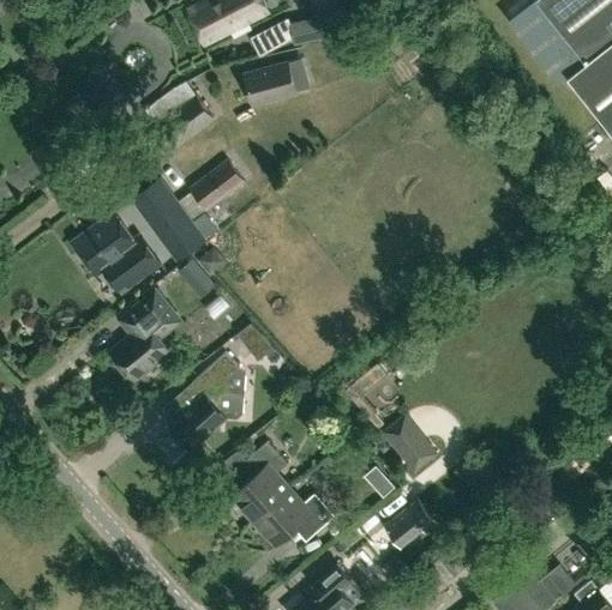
[(259,0),(207,0),(185,11),(202,46),(267,13),(259,0)]
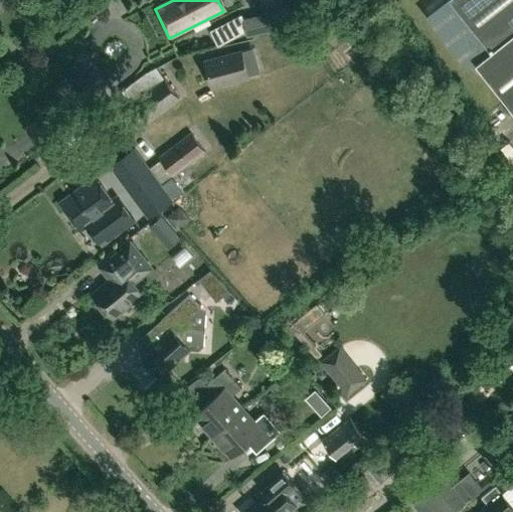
[(512,0),(449,0),(490,51),(475,64),(512,113),(512,0)]
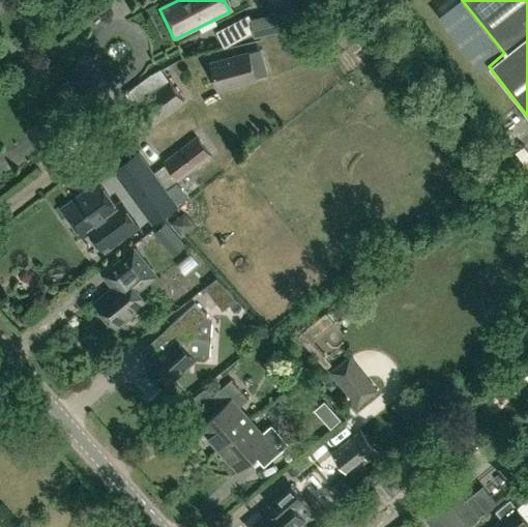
[(251,21),(248,22),(251,33),(253,39),(290,31),(286,13),(251,21)]
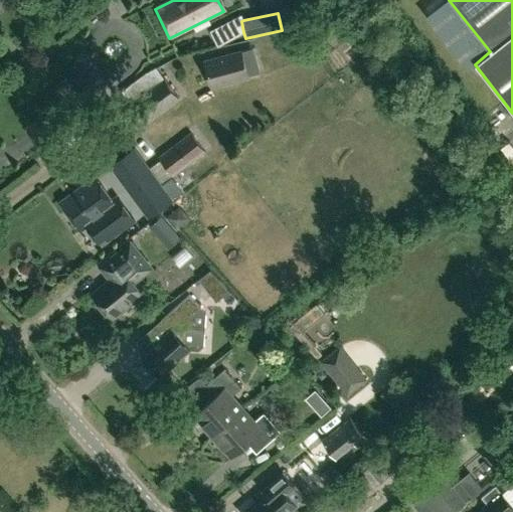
[(316,44),(326,40),(320,26),(310,31),(316,44)]
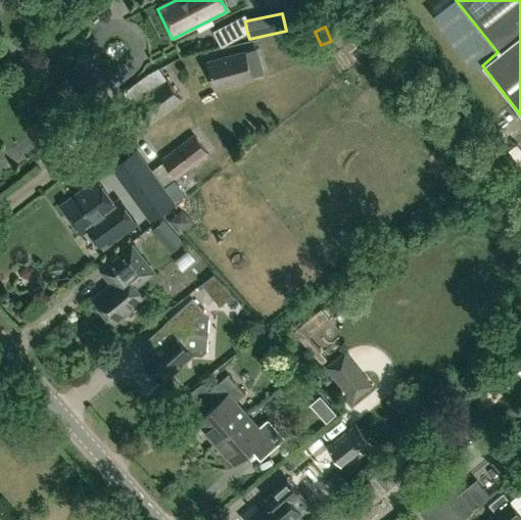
[(215,89),(263,77),(256,51),(207,64),(215,89)]
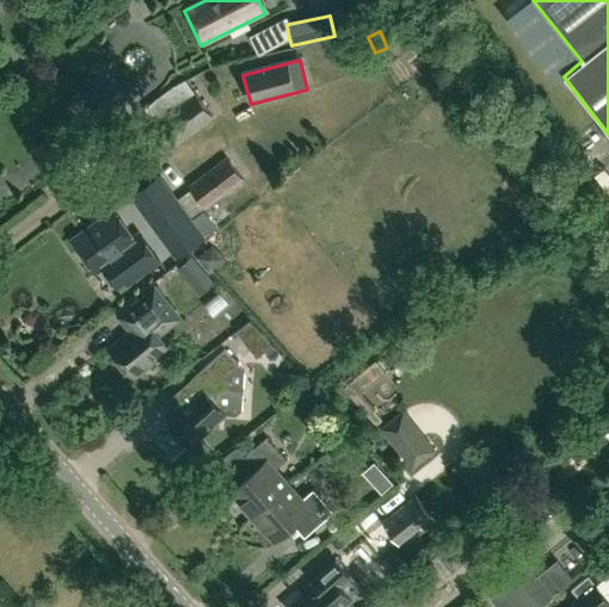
[(171,148),(210,118),(194,95),(154,124),(171,148)]
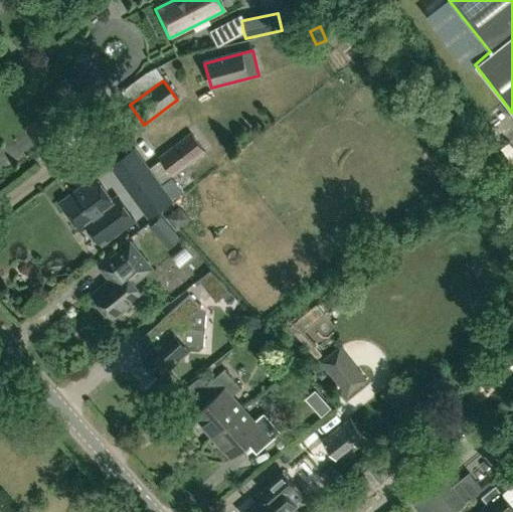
[(170,179),(203,155),(188,134),(155,159),(170,179)]
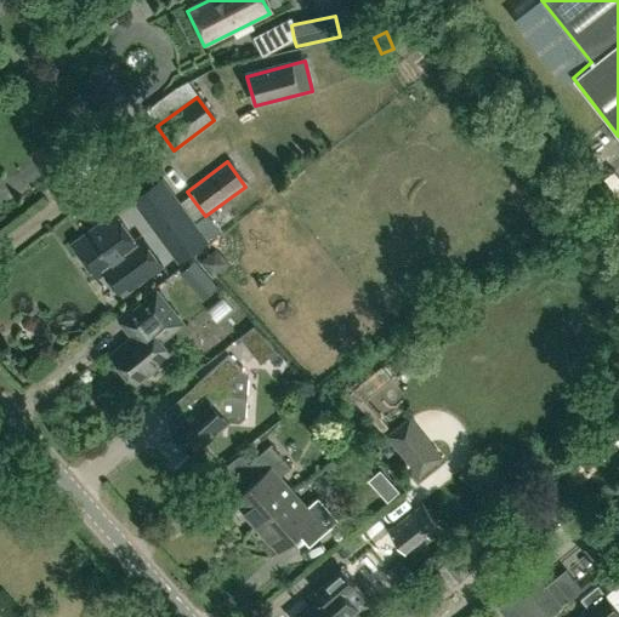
[(159,183),(134,201),(165,245),(179,262),(204,244),(203,244),(191,227),(176,206),(159,183)]
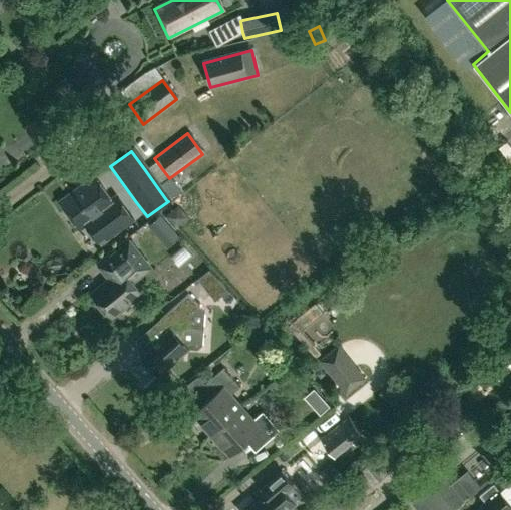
[(79,228),(91,220),(105,239),(132,220),(118,200),(113,203),(94,177),(60,202),(79,228)]
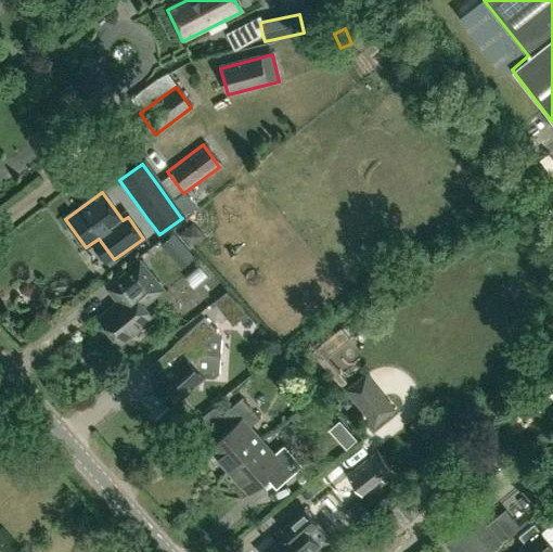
[(146,219),(138,226),(149,241),(157,235),(146,219)]
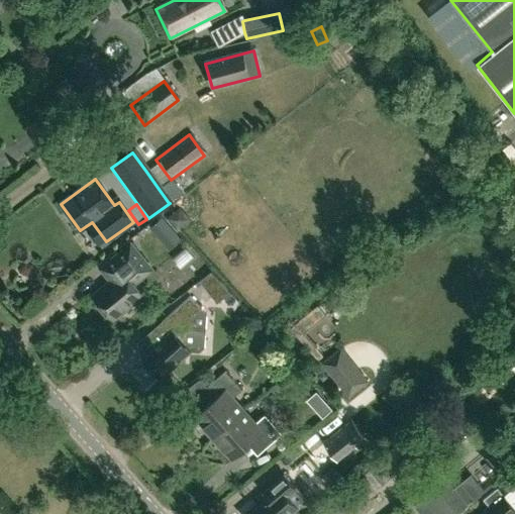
[(160,219),(147,230),(167,251),(179,240),(160,219)]
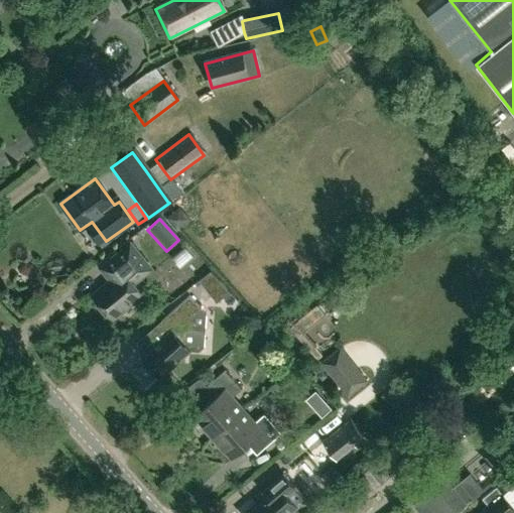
[(109,318),(138,294),(128,283),(145,269),(129,250),(102,272),(112,284),(94,299),(109,318)]
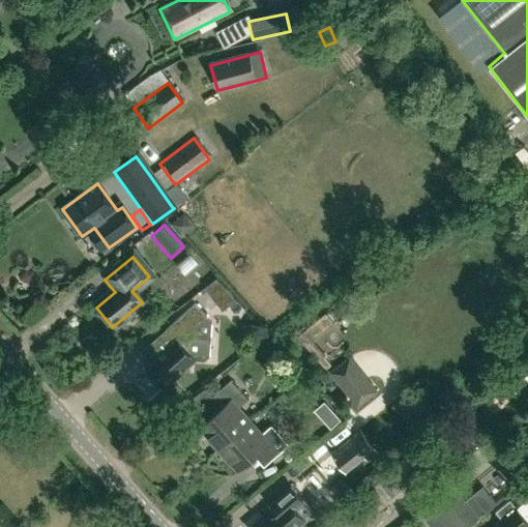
[(221,313),(233,302),(214,281),(203,290),(221,313)]
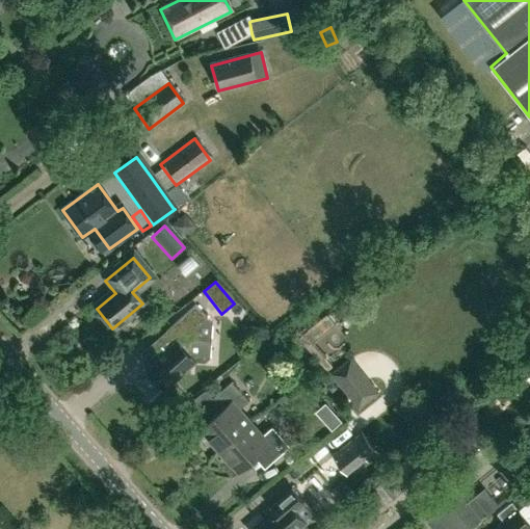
[(210,359),(210,344),(205,338),(197,337),(199,323),(205,318),(194,306),(165,332),(176,342),(164,352),(158,352),(155,354),(155,361),(146,368),(164,389),(183,374),(189,373),(189,367),(193,363),(205,363),(210,359)]
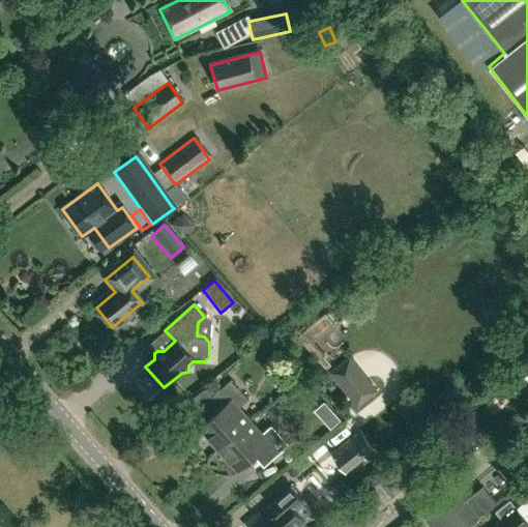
[(218,449),(250,421),(237,409),(247,400),(230,380),(211,397),(222,408),(199,428),(218,449)]
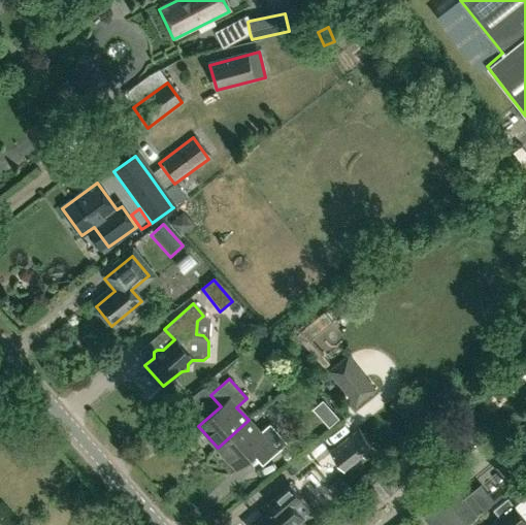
[(374,391),(365,380),(344,396),(354,407),(374,391)]
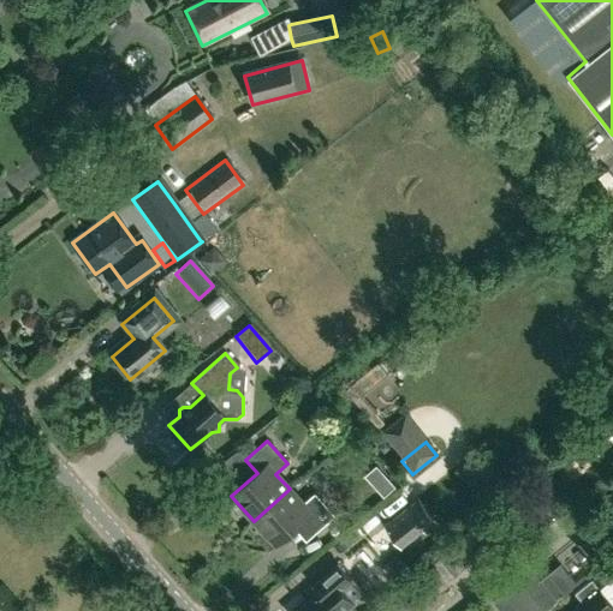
[(290,489),(254,521),(275,546),(302,523),(313,535),(334,516),(314,493),(303,504),(290,489)]
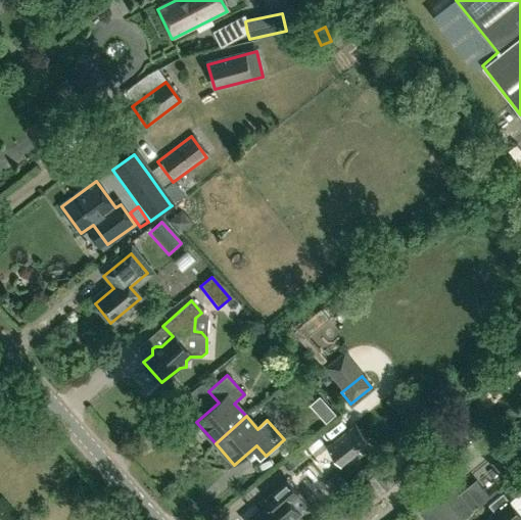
[(359,457),(370,447),(353,426),(324,450),(339,469),(358,455),(359,457)]
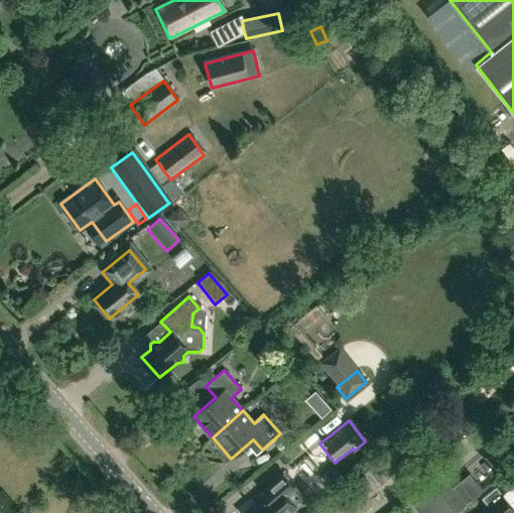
[(370,493),(391,477),(379,462),(358,477),(370,493)]
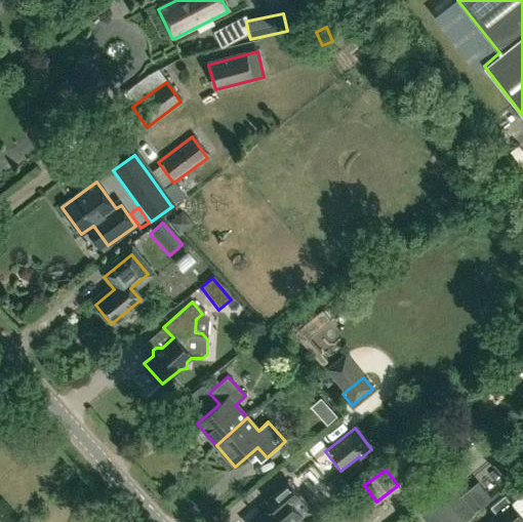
[(294,521),(303,515),(300,512),(309,505),(288,482),(267,500),(272,506),(253,521),(294,521)]
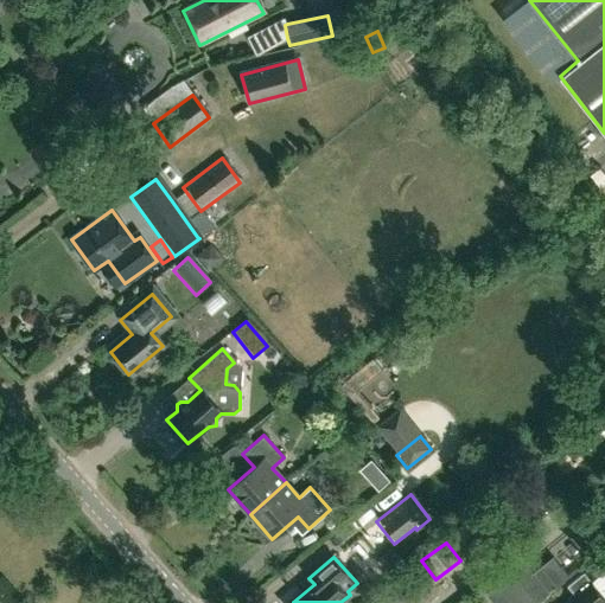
[(520,562),(496,581),(498,584),(513,602),(539,602),(547,596),(547,595),(567,578),(552,560),(552,559),(532,576),(520,562)]
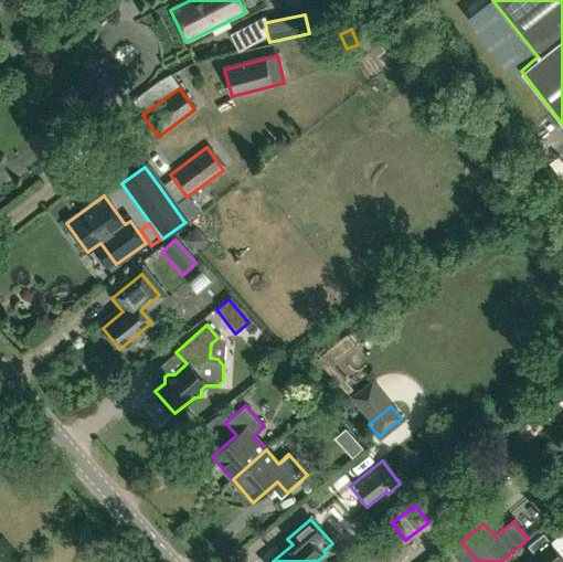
[(562,561),(562,559),(542,534),(527,547),(534,555),(527,561),(562,561)]
